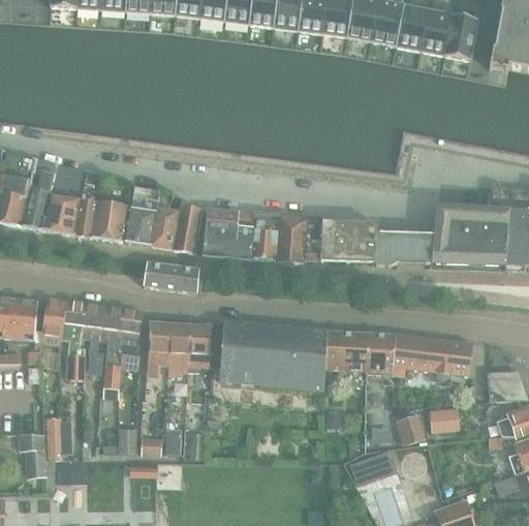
[(75,10),(75,0),(50,0),(50,8),(75,10)]
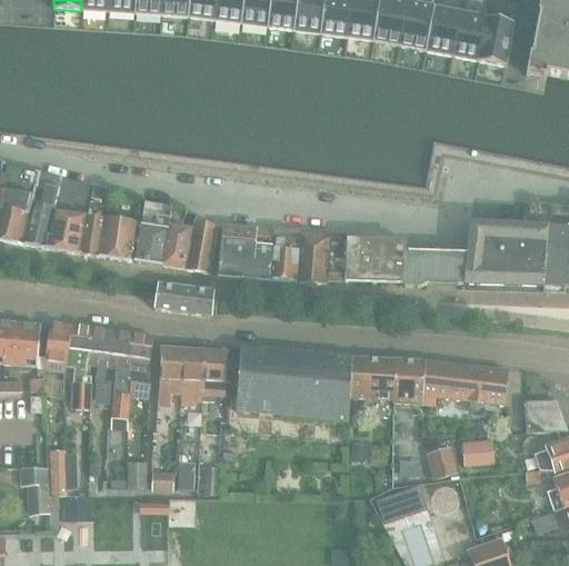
[(108,13),(108,0),(81,0),(81,11),(108,13)]
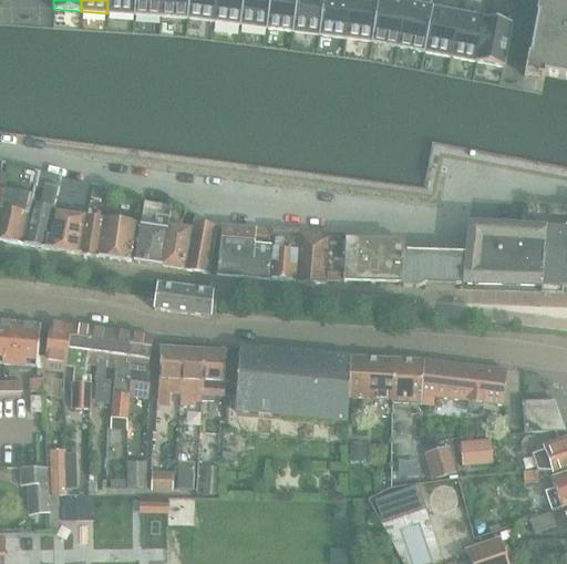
[(134,14),(134,0),(107,0),(107,13),(134,14)]
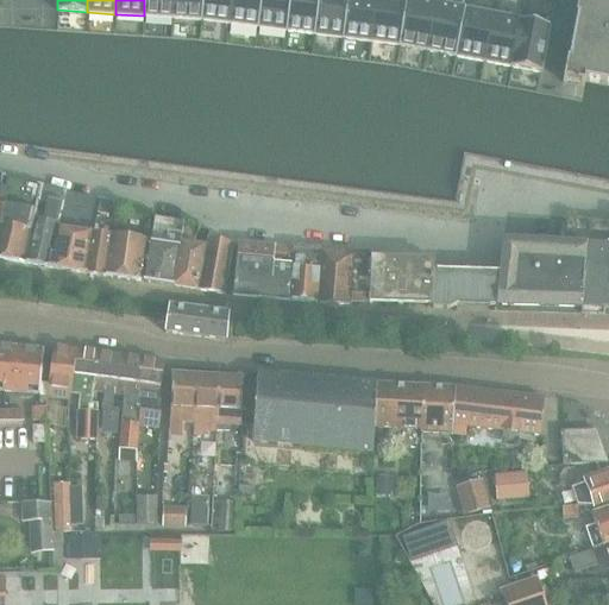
[(173,18),(174,0),(144,0),(144,16),(173,18)]
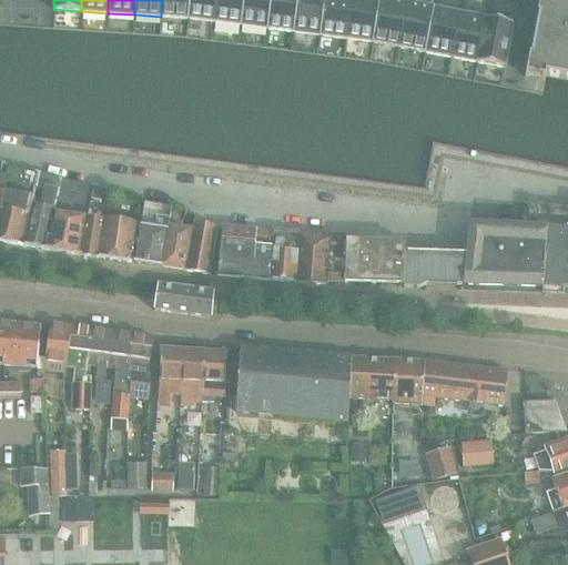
[(188,19),(190,0),(162,0),(161,17),(183,18),(188,19)]
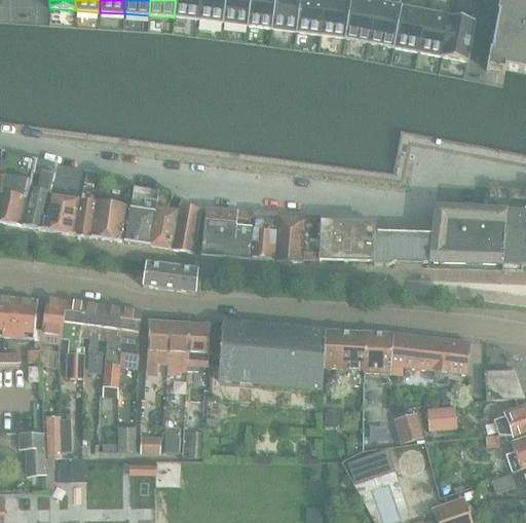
[(176,0),(174,17),(197,21),(200,0),(176,0)]
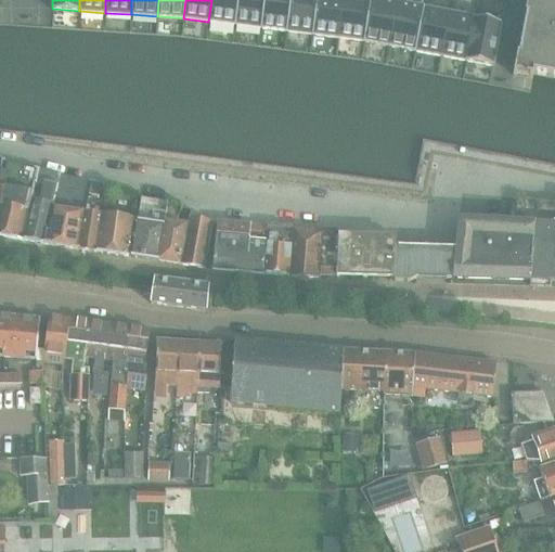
[(211,0),(208,22),(234,25),(237,0),(211,0)]
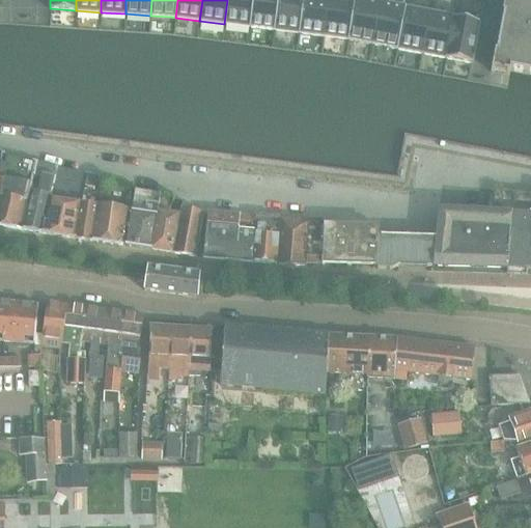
[(249,27),(252,0),(227,0),(224,24),(249,27)]
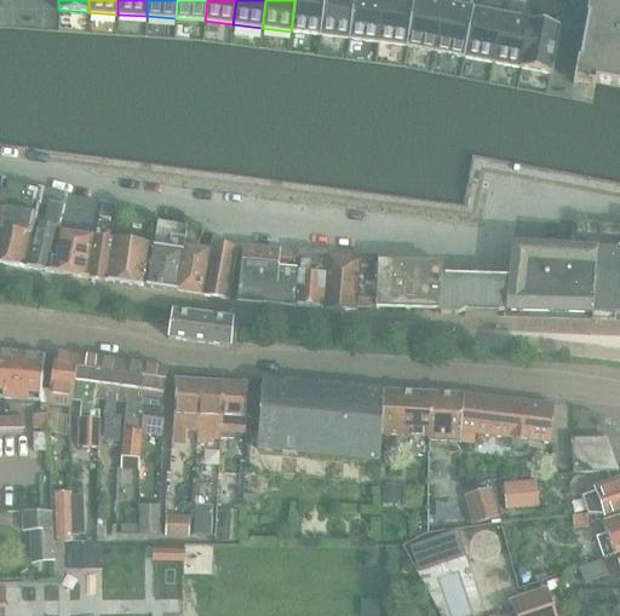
[(320,35),(323,0),(294,0),(291,32),(320,35)]
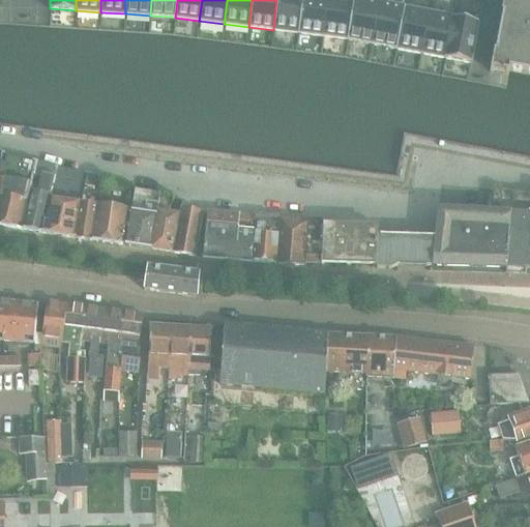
[(276,0),(273,30),(298,33),(302,0),(276,0)]
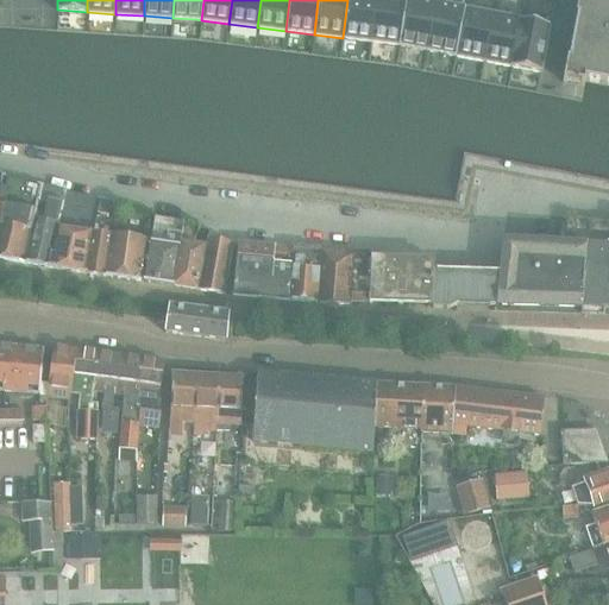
[(347,0),(343,38),(370,42),(376,0),(347,0)]
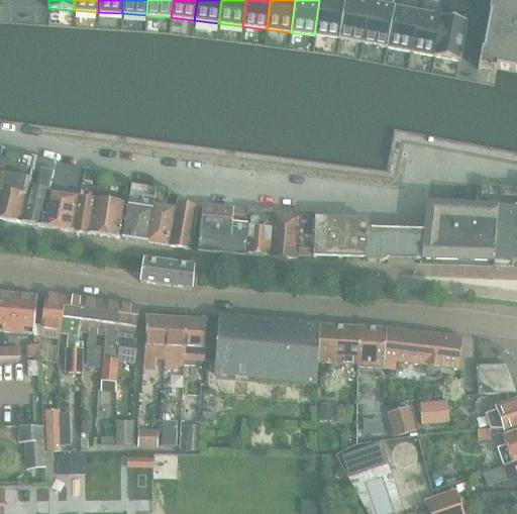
[(337,38),(344,0),(319,0),(314,35),(333,38),(337,38)]
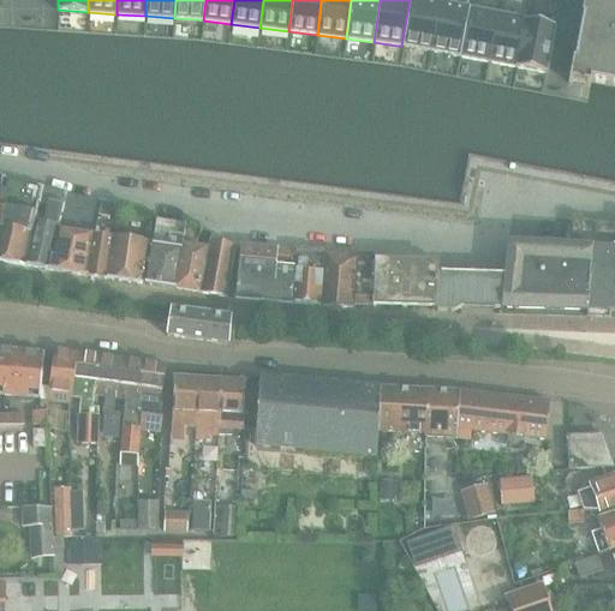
[(431,51),(440,3),(425,0),(410,0),(401,46),(431,51)]
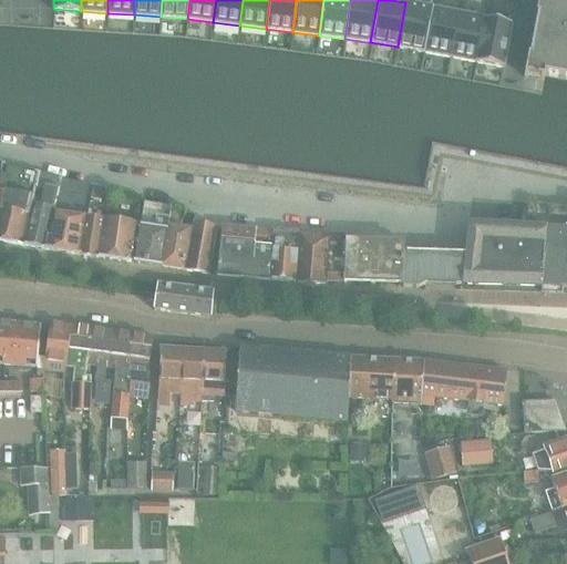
[(537,0),(535,12),(537,12),(528,54),(527,54),(524,73),(543,78),(544,73),(566,77),(566,0),(537,0)]
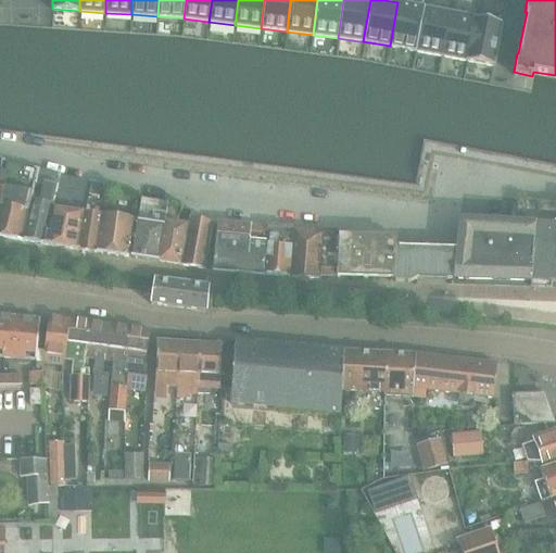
[(415,50),(424,5),(420,5),(397,2),(390,46),(415,50)]
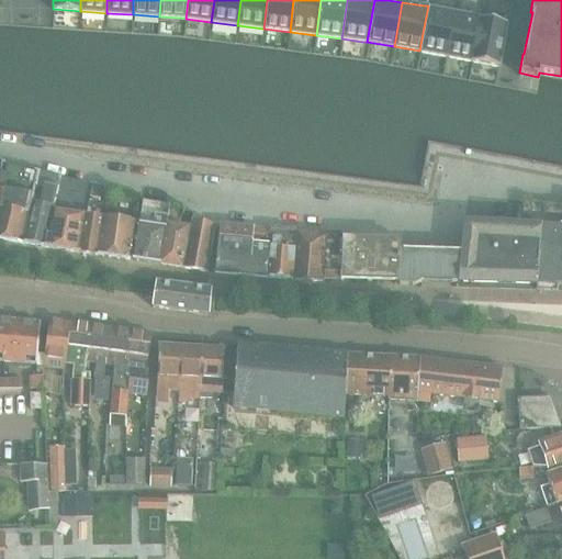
[(446,56),(454,11),(428,6),(419,51),(446,56)]
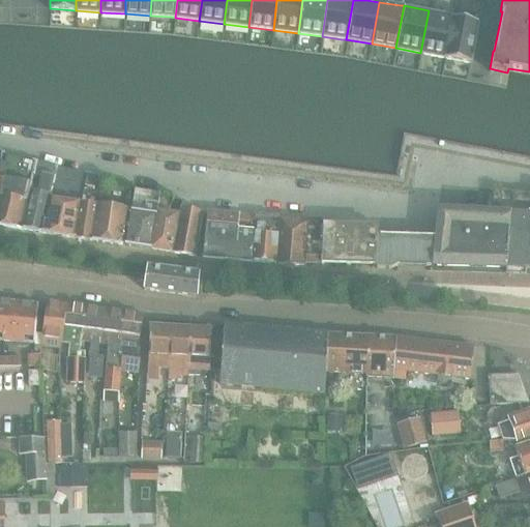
[(429,10),(420,53),(444,58),(452,16),(429,10)]
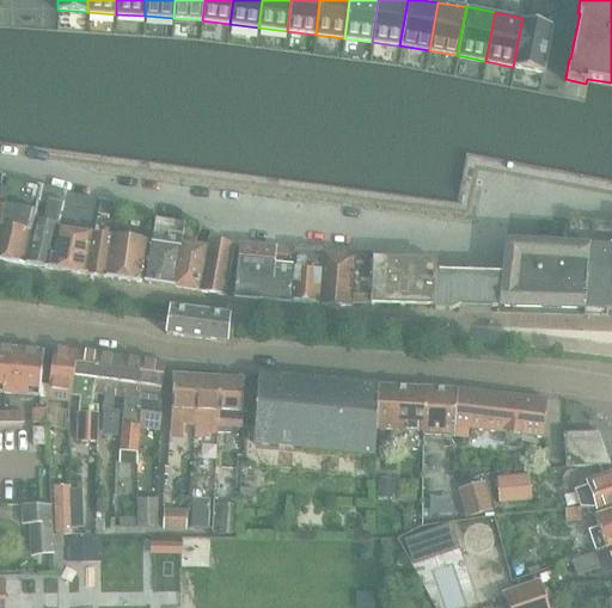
[(522,18),(513,67),(543,73),(552,24),(522,18)]
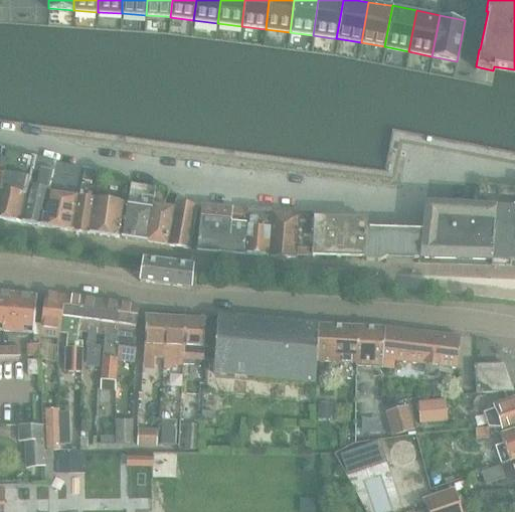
[(0,216),(18,219),(36,154),(18,149),(1,144),(0,150),(0,216)]
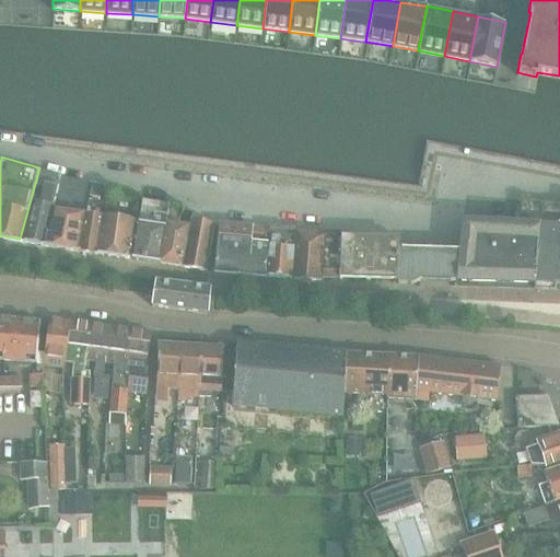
[(43,242),(60,173),(46,169),(39,167),(20,239),(21,239),(43,242)]
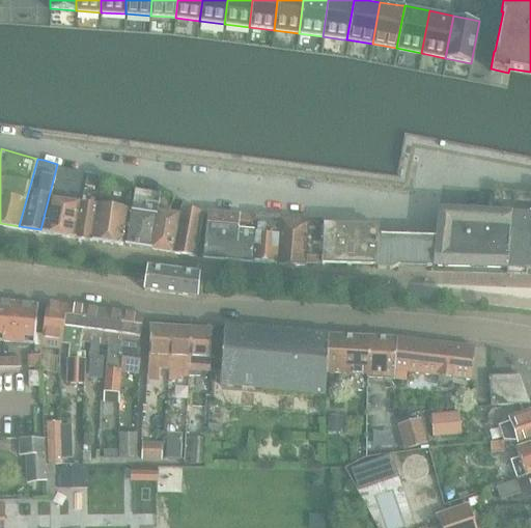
[(57,164),(40,229),(58,233),(76,235),(81,200),(84,185),(86,171),(74,168),(57,164)]
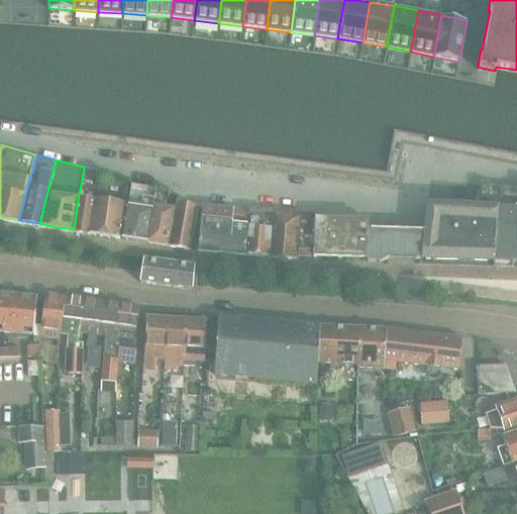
[(84,167),(82,180),(91,182),(94,170),(90,169),(85,168),(84,167)]
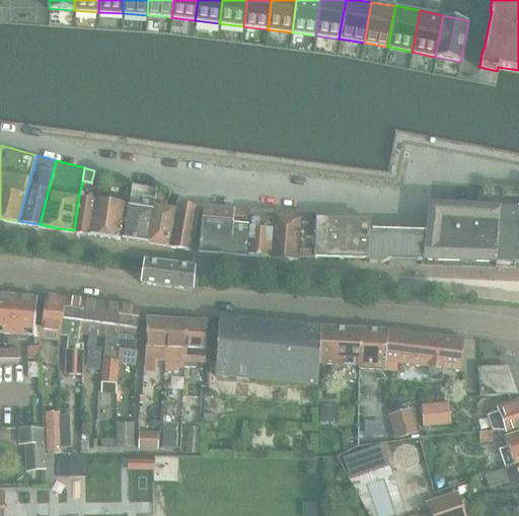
[(148,240),(156,187),(132,181),(124,236),(148,240)]
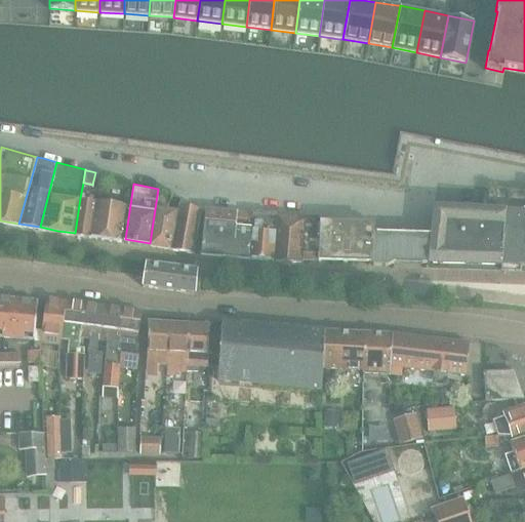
[(488,207),(468,207),(436,205),(433,233),(397,232),(376,232),(373,264),(389,265),(400,253),(408,254),(418,261),(524,265),(524,188),(489,185),(488,207)]
